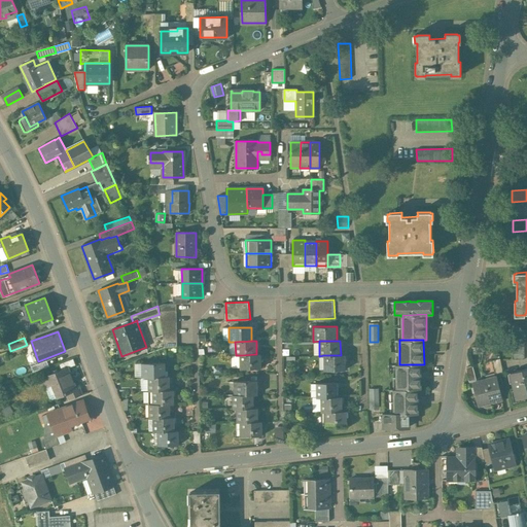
[(525,359),(524,341),(513,342),(513,360),(525,359)]
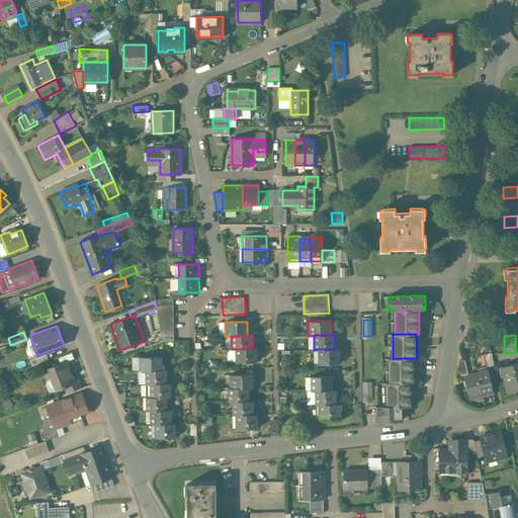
[(252,348),(238,349),(238,362),(256,361),(256,348),(252,348)]
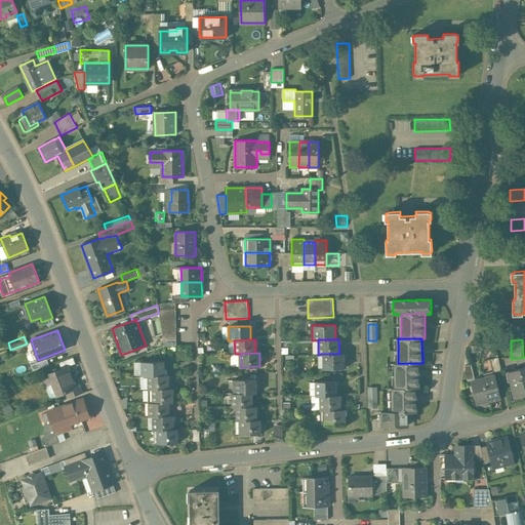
[(241,367),(241,354),(235,354),(231,354),(231,367),(241,367)]
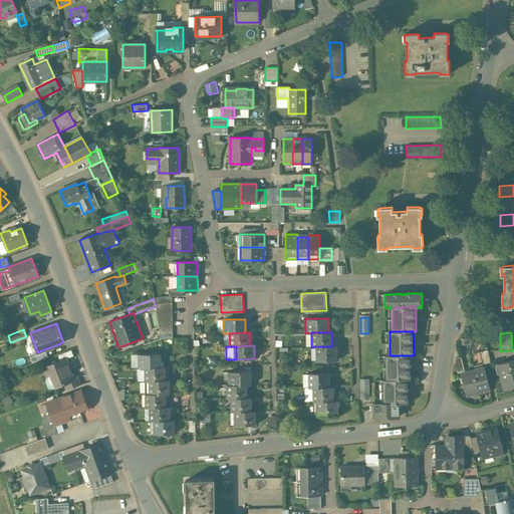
[(336,360),(336,346),(332,346),(315,346),(316,361),(336,360)]
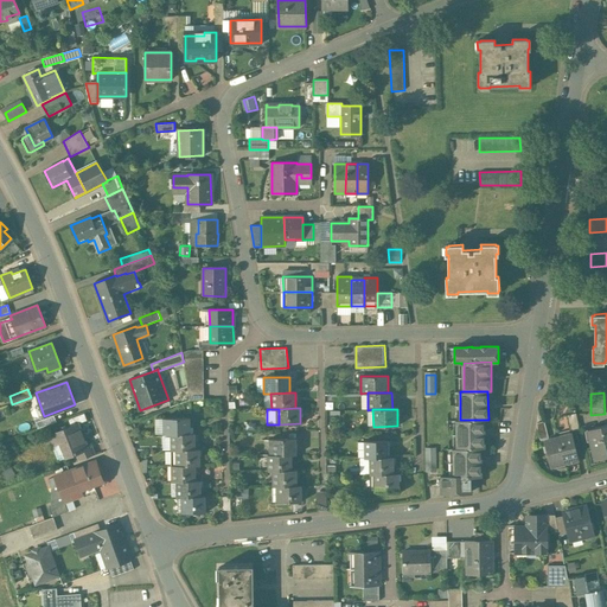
[(576,413),(567,415),(570,432),(579,429),(576,413)]
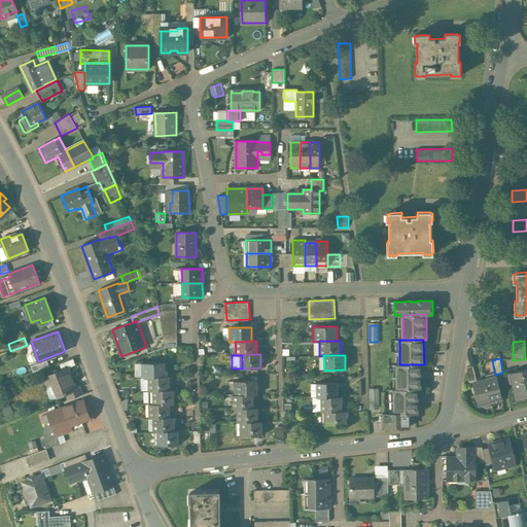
[(165,363),(142,363),(142,378),(148,377),(165,377),(165,363)]
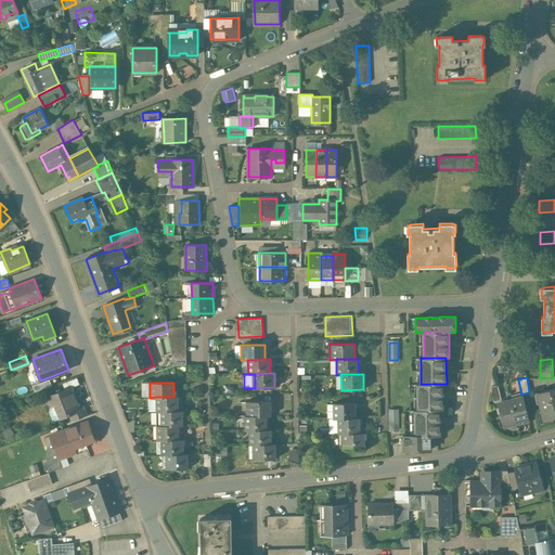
[(443,410),(443,384),(421,384),(417,384),(418,410),(440,410),(443,410)]
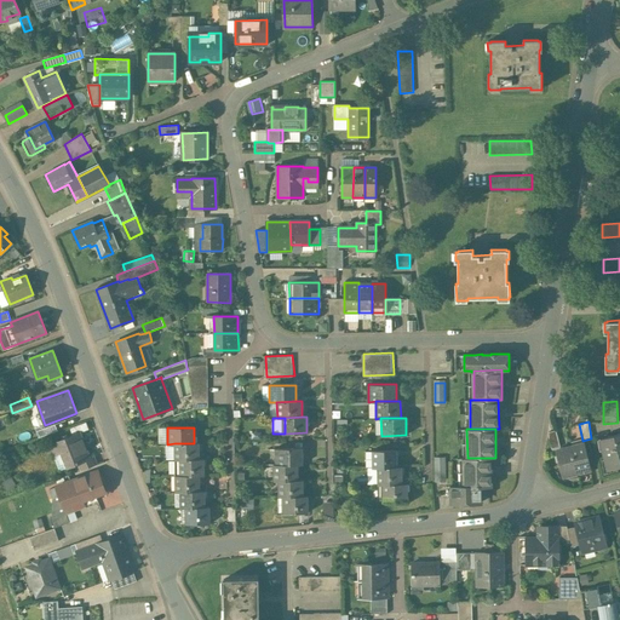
[(556,430),(549,431),(549,435),(552,448),(560,447),(556,430)]
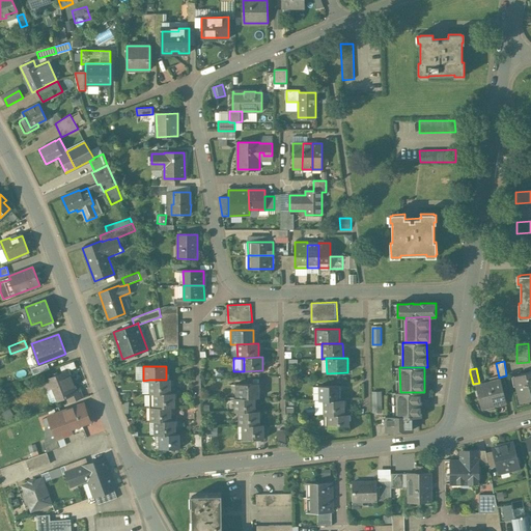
[(67,370),(44,380),(47,389),(54,387),(58,400),(67,396),(76,393),(67,370)]
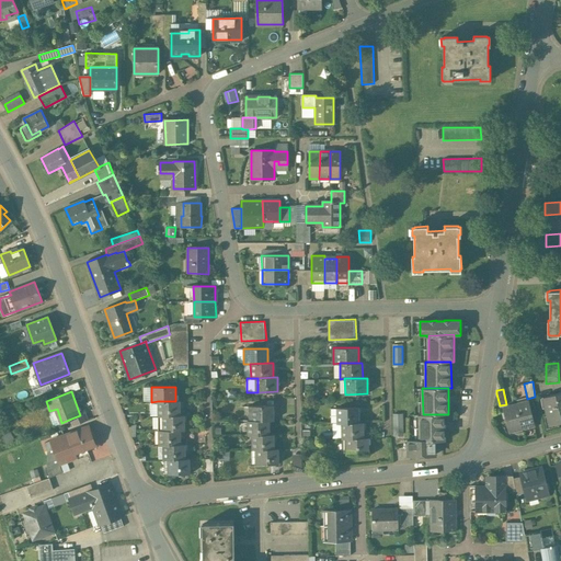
[(560,392),(544,398),(546,407),(545,408),(549,425),(560,421),(560,392)]
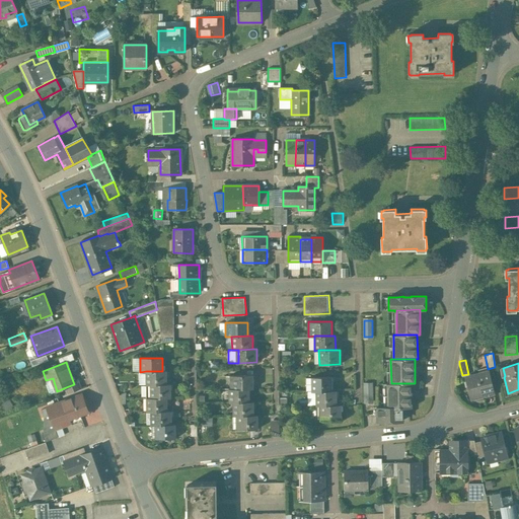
[(162,371),(146,371),(146,385),(150,385),(167,384),(167,371),(162,371)]
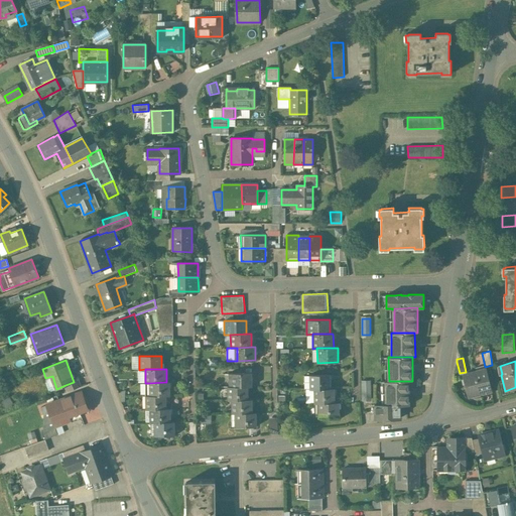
[(486,369),(474,372),(480,393),(491,390),(486,369)]
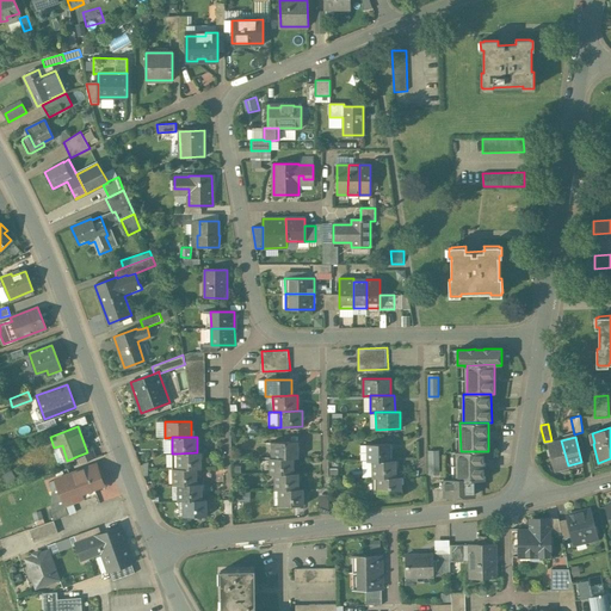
[(561,440),(548,444),(555,469),(568,466),(561,440)]
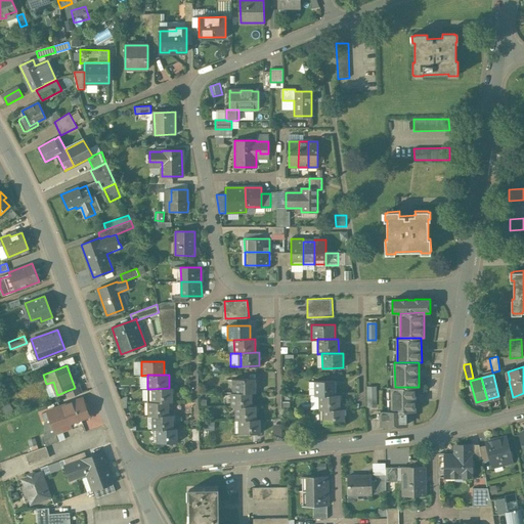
[(255,379),(232,379),(232,393),(252,392),(255,392),(255,379)]
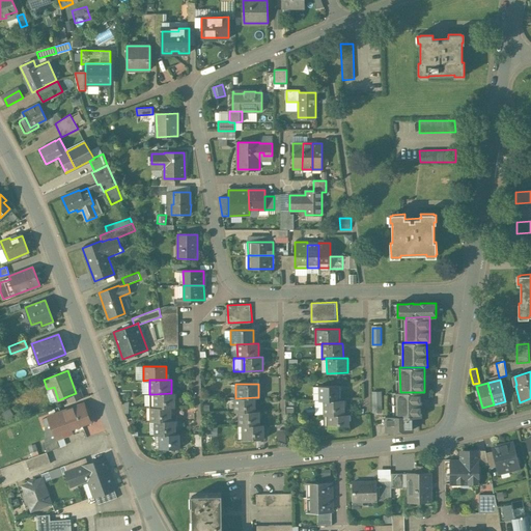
[(340,399),(340,386),(320,386),(322,400),(326,400),(340,399)]
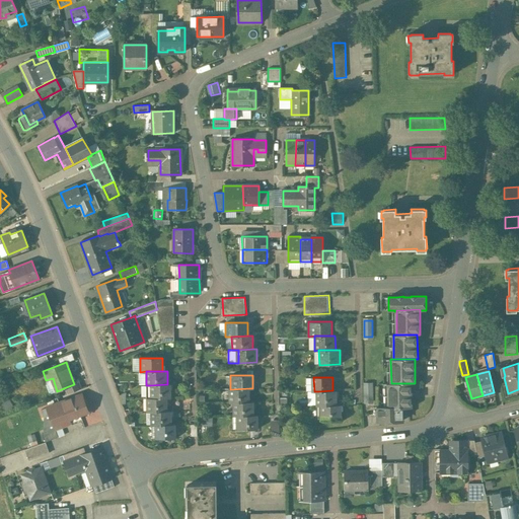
[(375,402),(374,381),(364,382),(365,402),(375,402)]
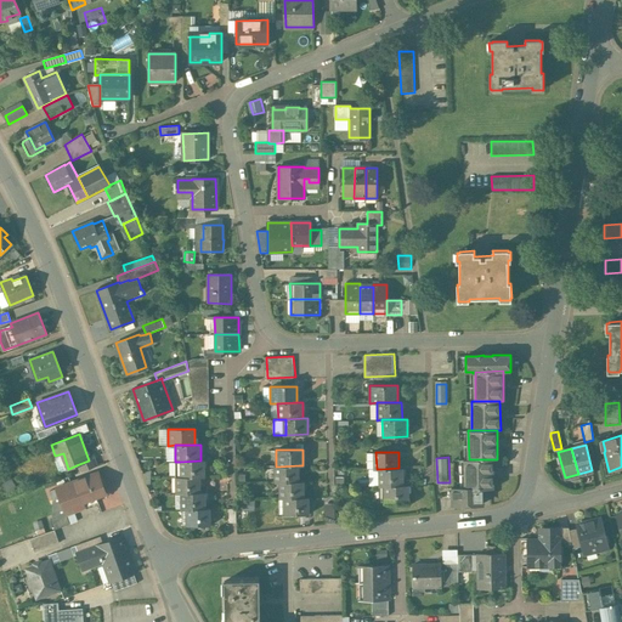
[(89,461),(79,464),(82,471),(96,467),(92,458),(89,461)]
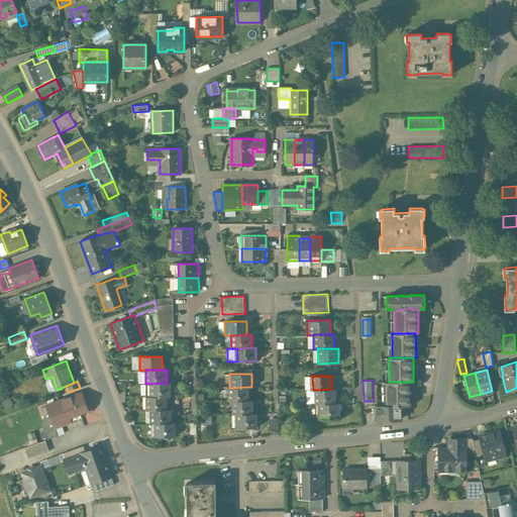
[(410,406),(410,382),(390,382),(387,382),(387,405),(387,407),(404,406),(410,406)]
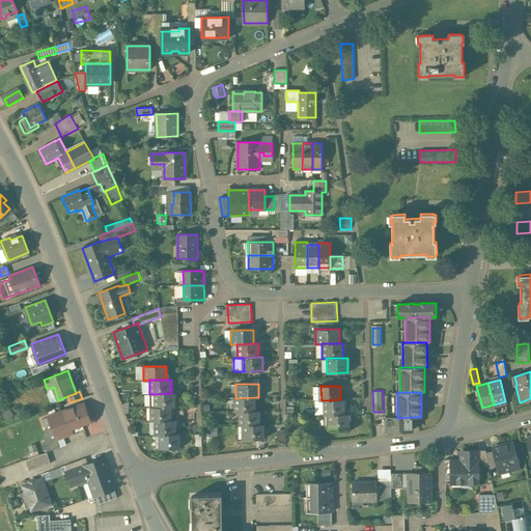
[(171,393),(154,394),(154,408),(171,408),(175,407),(175,393),(171,393)]
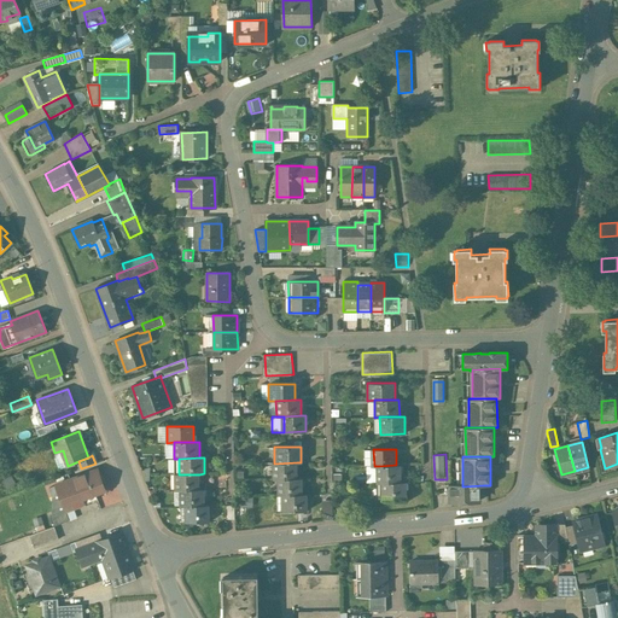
[(274,464),(272,464),(273,479),(278,479),(297,479),(297,462),(274,464)]
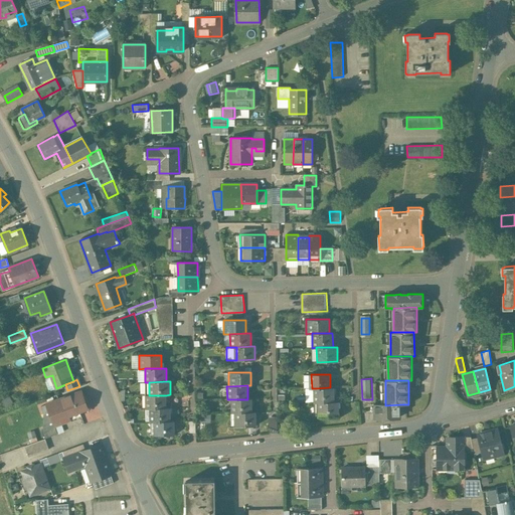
[(330,387),(316,388),(316,402),(320,402),(334,402),(334,387),(330,387)]
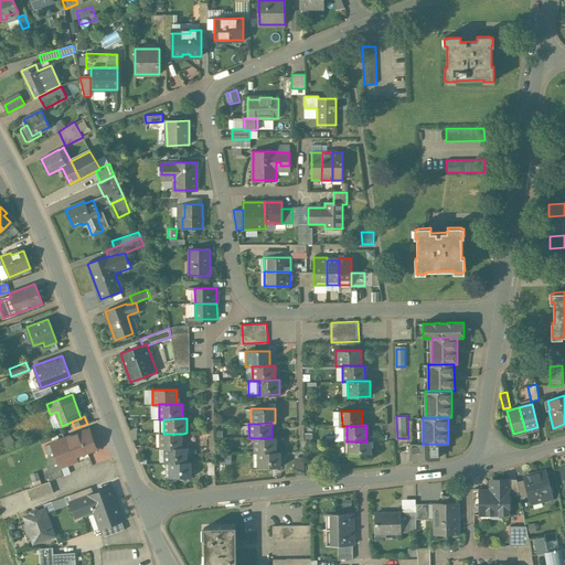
[(88,429),(44,446),(48,455),(54,452),(55,455),(63,451),(67,465),(77,461),(75,456),(96,448),(88,429)]
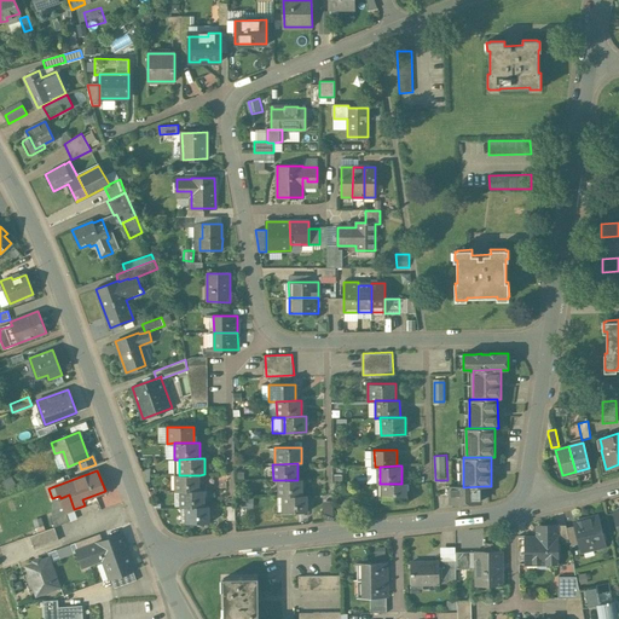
[(179,475),(174,475),(174,491),(179,491),(200,491),(200,475),(179,475)]
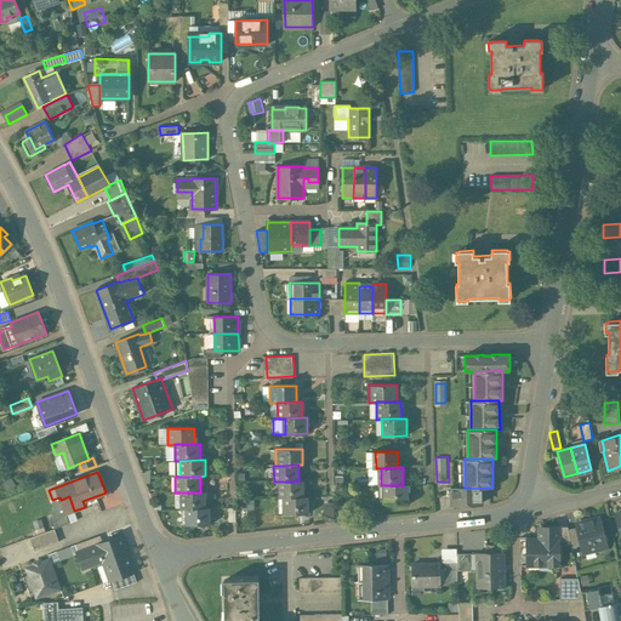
[(298,482),(279,482),(279,497),(284,497),(303,497),(303,482),(298,482)]
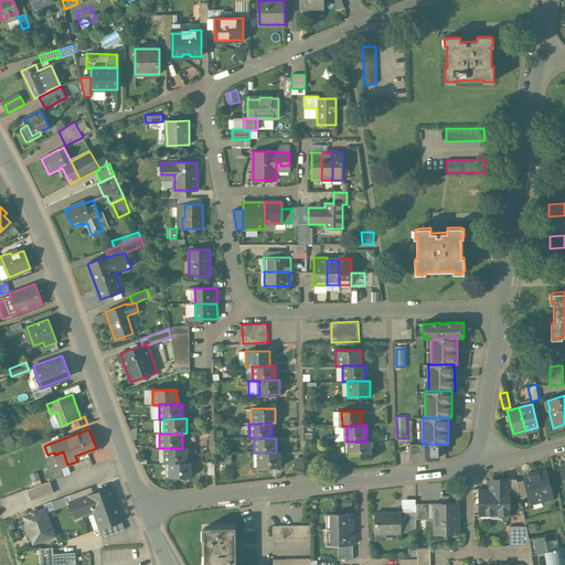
[(366,441),(351,441),(351,457),(371,457),(371,441),(366,441)]
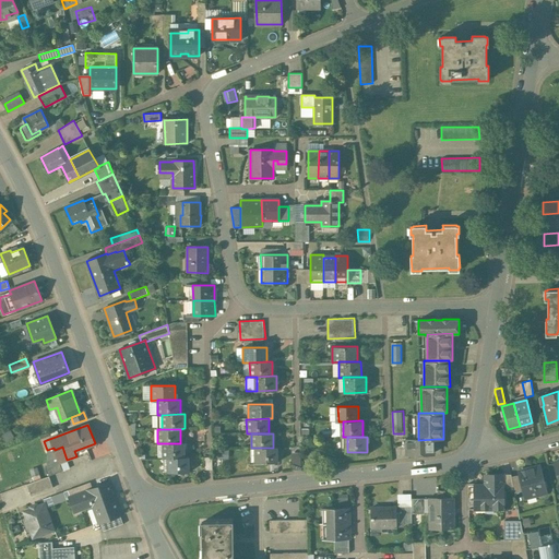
[(437,439),(418,440),(418,438),(415,438),(405,439),(405,447),(406,447),(406,455),(417,455),(417,454),(425,454),(425,453),(433,453),(433,447),(437,447),(437,439)]
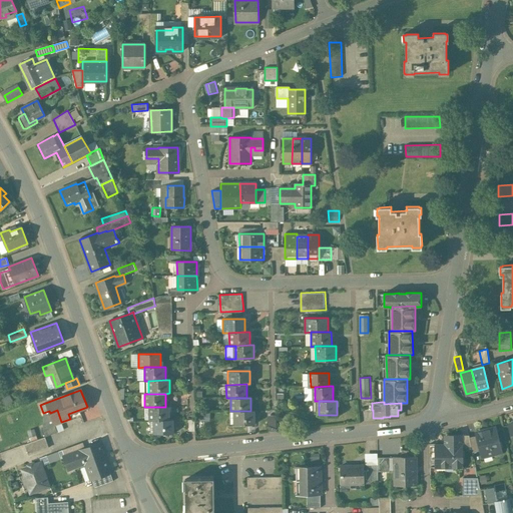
[(165,407),(148,407),(148,420),(153,420),(169,420),(169,407),(165,407)]
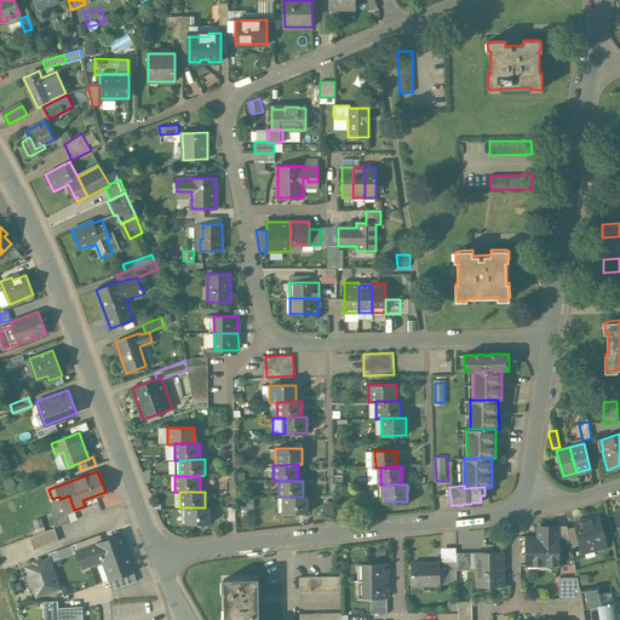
[(69,495),(61,499),(65,512),(74,510),(69,495)]
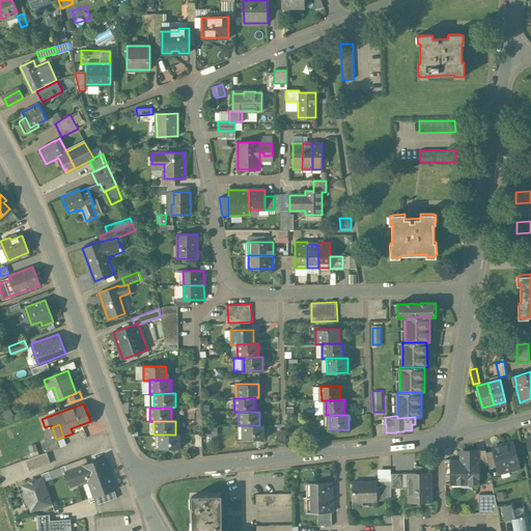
[(263,439),(263,425),(259,425),(243,425),(243,439),(263,439)]
